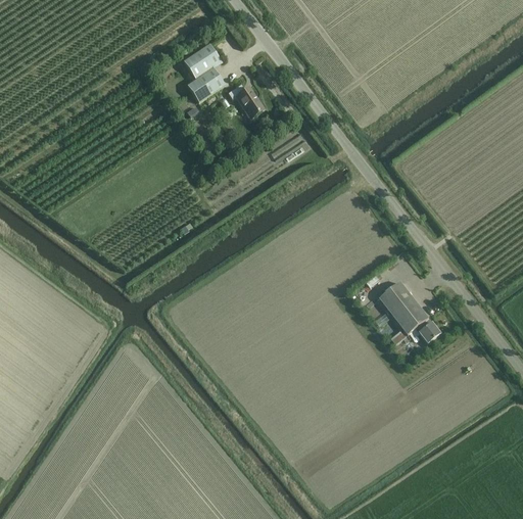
[(222,62),(210,45),(209,44),(183,61),(195,80),(187,85),(198,102),(225,85),(212,67),(222,62)]
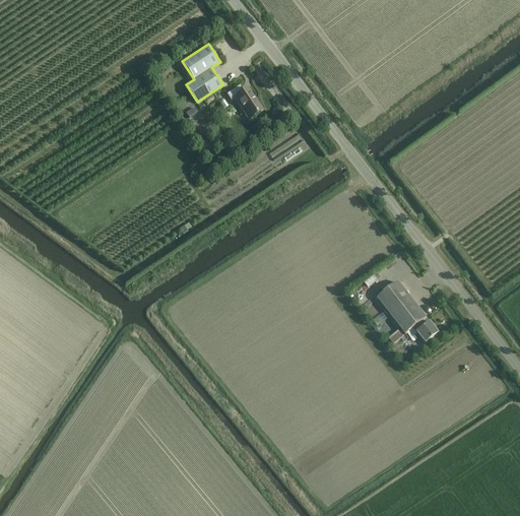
[(240,83),(226,91),(232,99),(235,97),(249,118),(264,108),(249,85),(244,89),(240,83)]
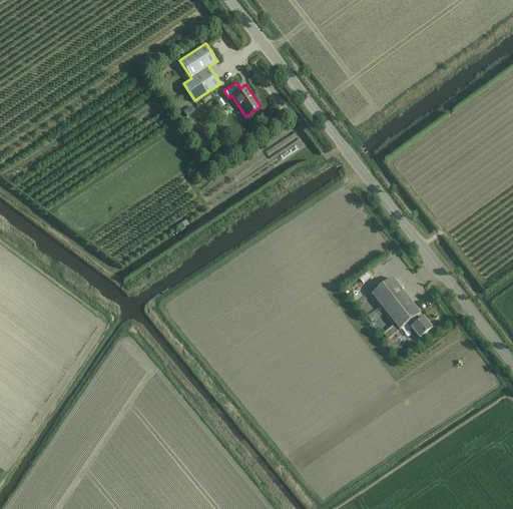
[(421,335),(433,326),(395,275),(374,291),(401,327),(410,321),(421,335)]
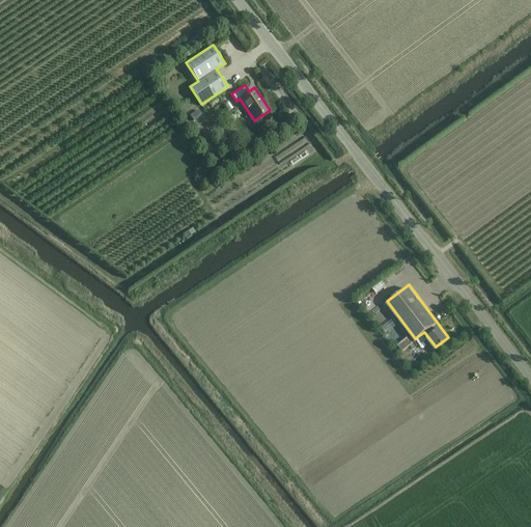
[(402,349),(412,341),(408,334),(397,342),(402,349)]
